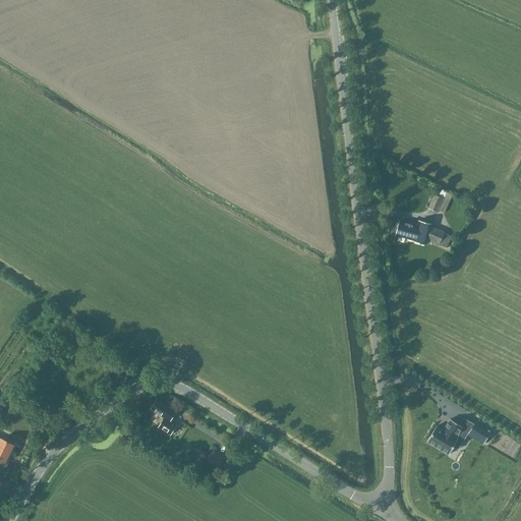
[(444,183),(441,189),(447,192),(450,185),(444,183)]
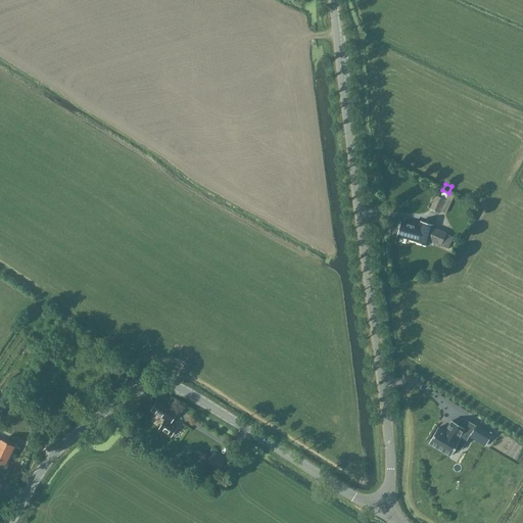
[(445,200),(436,196),(430,209),(439,214),(445,200)]
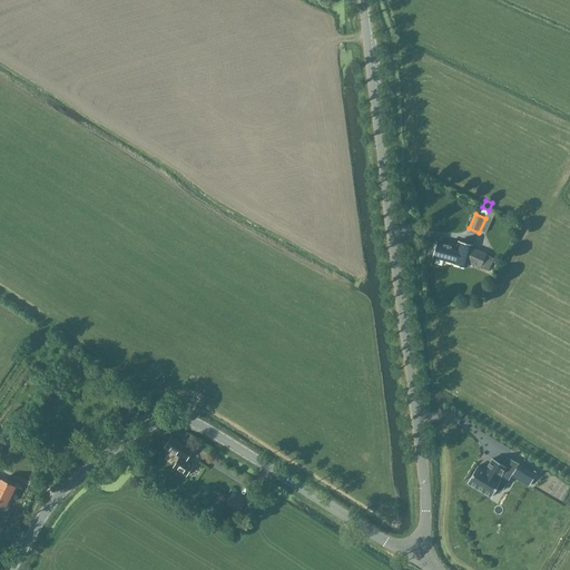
[(438,242),(433,257),(453,263),(453,264),(467,267),(468,263),(481,268),(481,267),(489,271),(494,258),(487,255),(487,254),(472,248),(473,246),(459,242),(458,247),(438,242)]
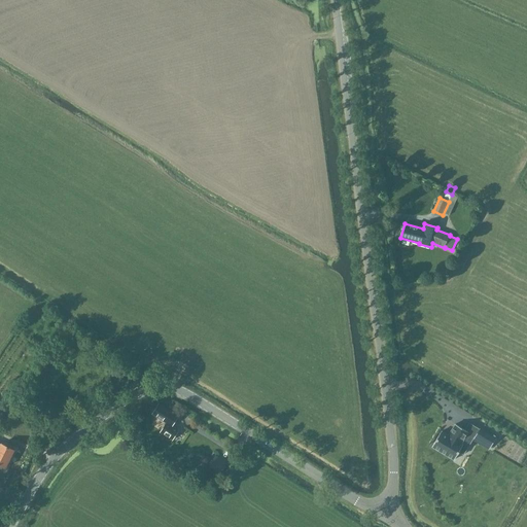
[(173,441),(179,431),(172,427),(179,416),(173,412),(159,403),(152,414),(167,423),(161,432),(173,441)]
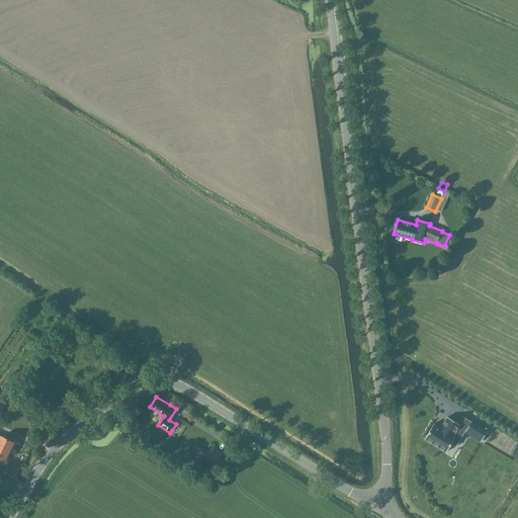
[(434,424),(425,439),(446,451),(450,443),(456,447),(466,429),(483,439),(487,431),(461,416),(457,423),(448,417),(441,428),(434,424)]
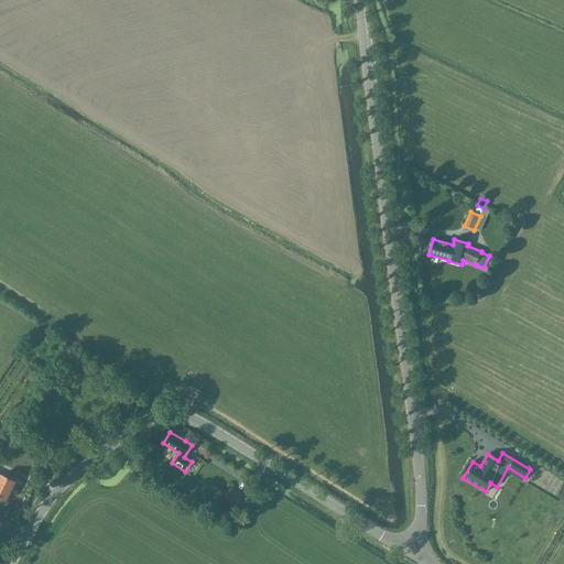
[(0,498),(7,501),(17,481),(1,474),(0,476),(0,475),(0,498)]
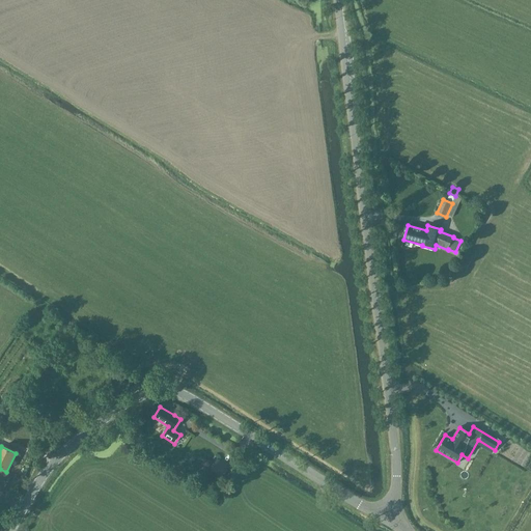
[(218,458),(212,469),(220,474),(226,464),(218,458)]
